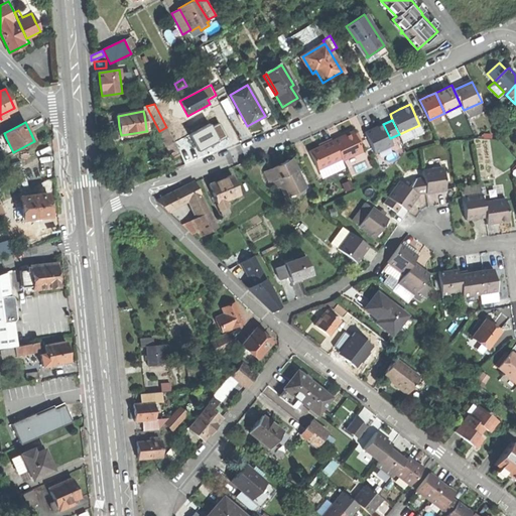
[(211,124),(189,135),(198,151),(226,137),(219,124),(213,127),(211,124)]
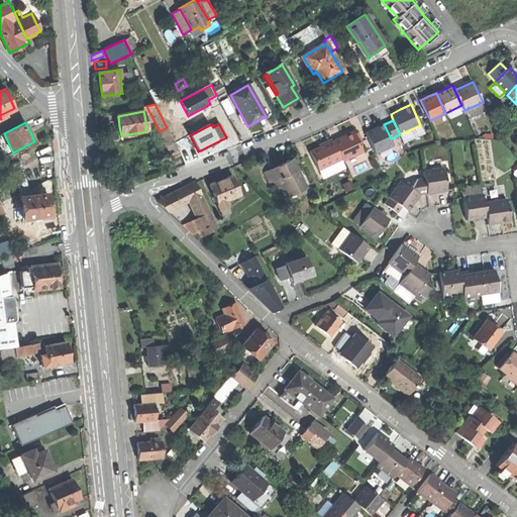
[(375,128),(366,132),(376,153),(394,145),(391,138),(384,124),(375,128)]
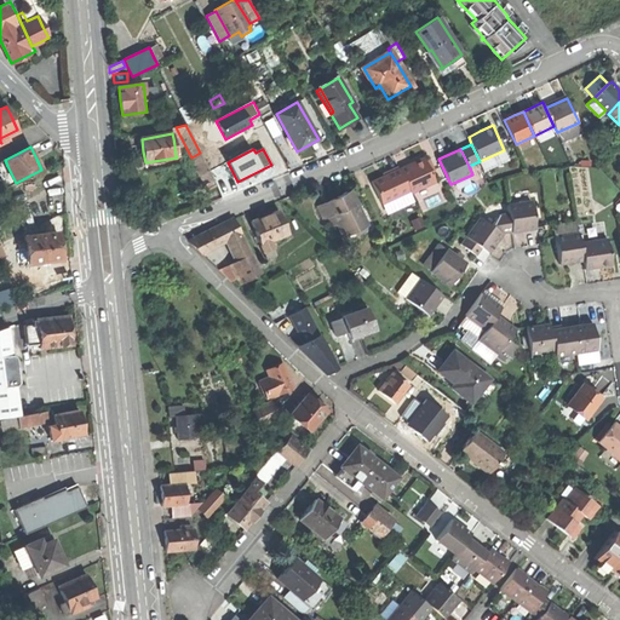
[(509,160),(504,150),(480,161),(484,171),(509,160)]
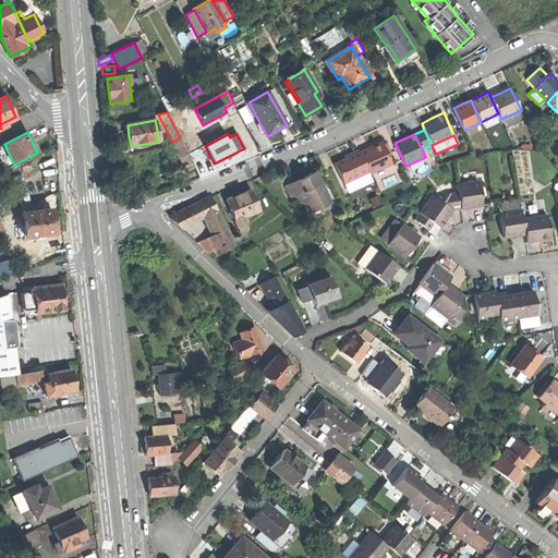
[(189,155),(180,137),(172,142),(180,158),(189,155)]
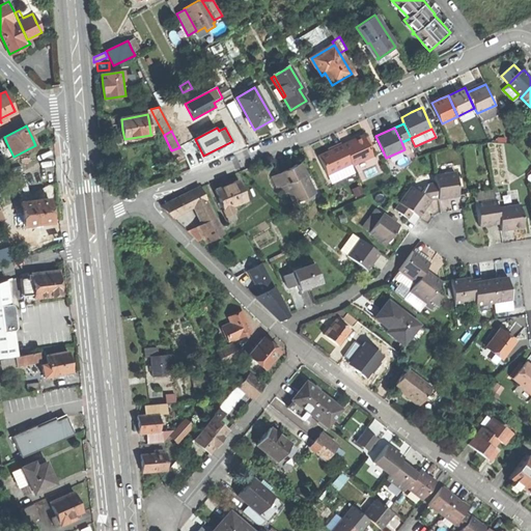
[(353,140),(342,145),(352,163),(353,166),(373,156),(371,151),(365,138),(364,135),(353,140)]
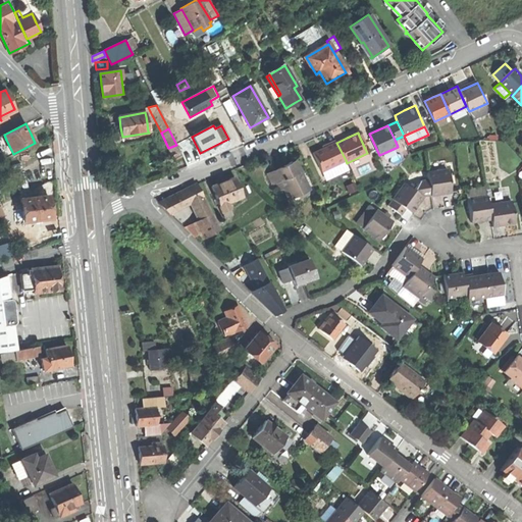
[(481,143),(485,176),(498,175),(494,142),(481,143)]
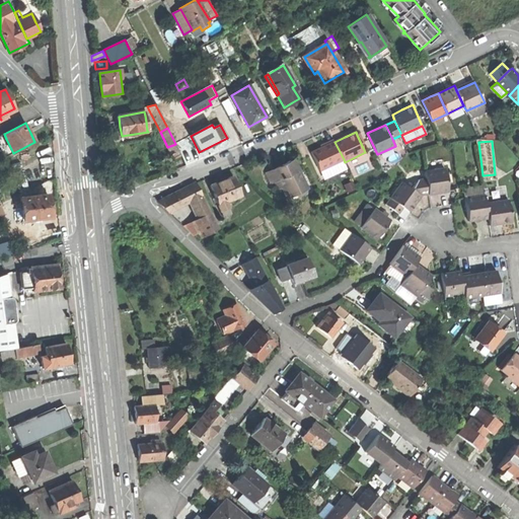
[(311,153),(320,170),(344,159),(335,142),(323,147),(311,153)]
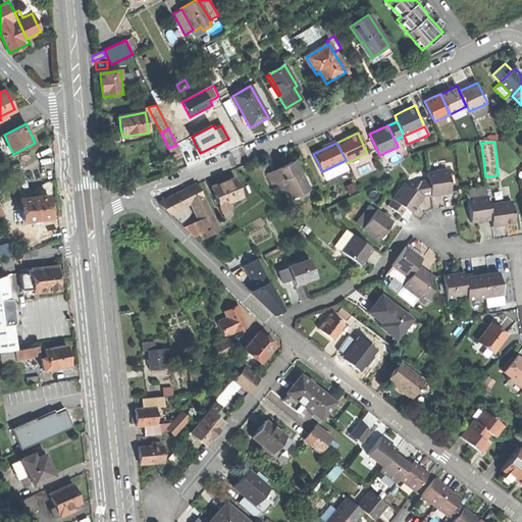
[(183,157),(176,145),(168,148),(174,160),(183,157)]
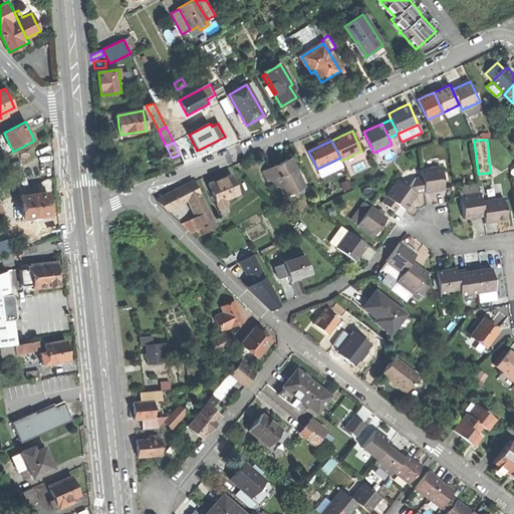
[(278,165),(264,172),(268,182),(272,180),(276,187),(279,186),(283,194),(293,189),(294,192),(304,187),(291,159),(278,165)]
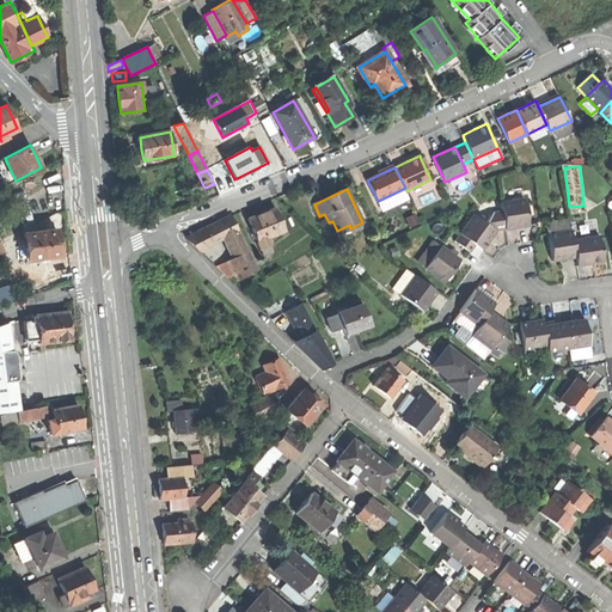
[(502,210),(506,228),(515,227),(530,225),(525,199),(501,202),(502,210)]
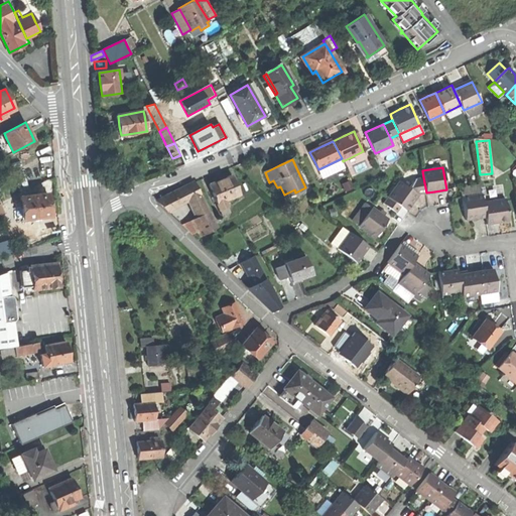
[(220,180),(209,184),(217,204),(225,201),(240,195),(232,175),(220,180)]
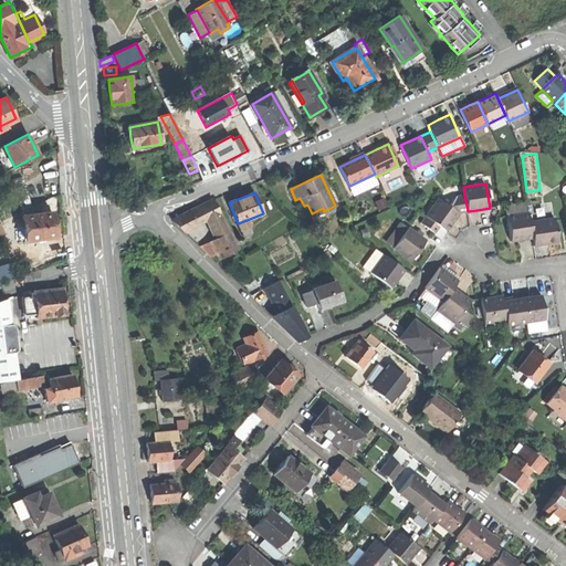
[(459,213),(468,211),(464,195),(457,196),(449,206),(459,213)]
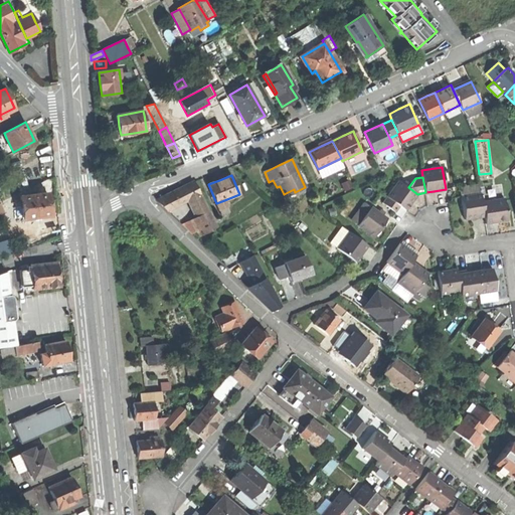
[(408,187),(399,181),(387,197),(400,206),(406,210),(411,202),(417,194),(408,187)]
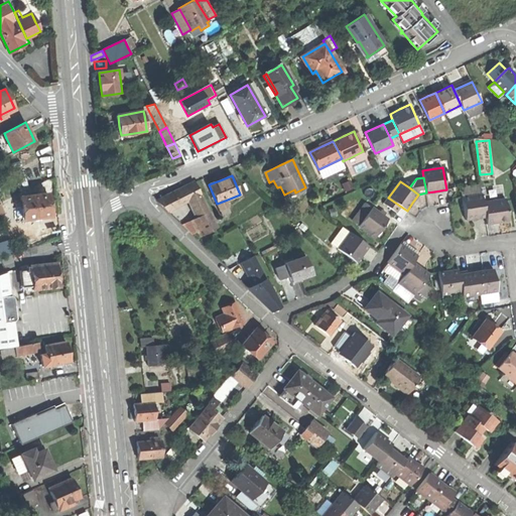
[(173,192),(158,201),(168,211),(178,206),(189,200),(201,195),(195,182),(173,194),(173,192)]
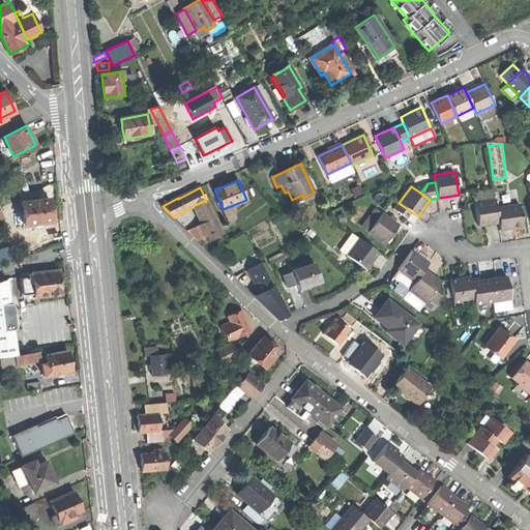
[(473,193),(475,202),(494,200),(492,189),(473,193)]
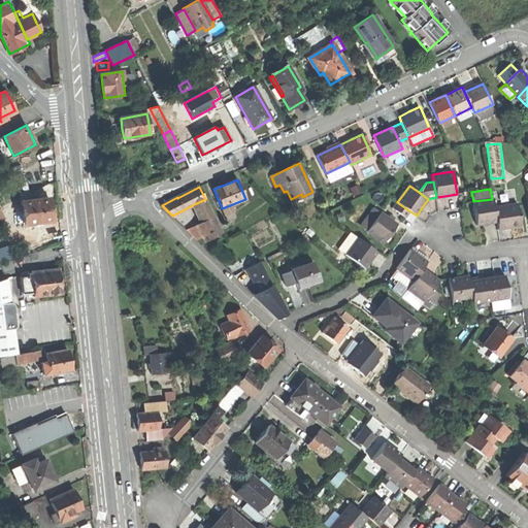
[(486,224),(497,222),(495,206),(493,198),(492,199),(473,201),(476,225),(486,224)]
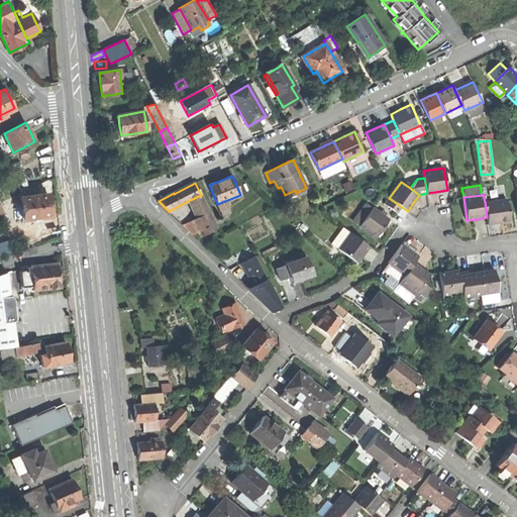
[(24,221),(52,218),(50,207),(48,195),(21,198),(24,221)]
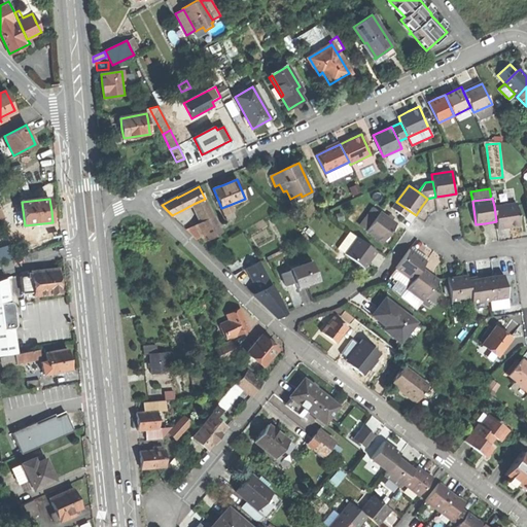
[(214,215),(205,199),(194,204),(202,221),(214,215)]
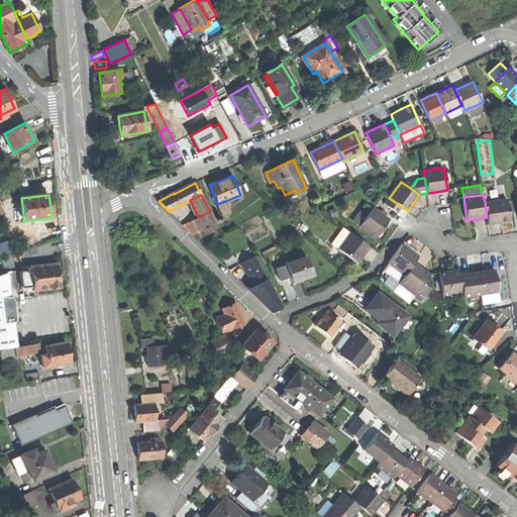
[(398,213),(402,207),(389,198),(385,204),(398,213)]
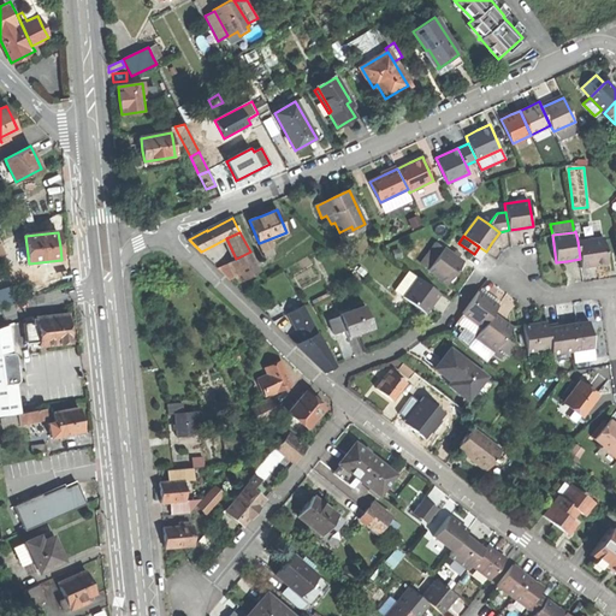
[(604,237),(578,241),(580,259),(581,267),(594,265),(608,264),(604,237)]
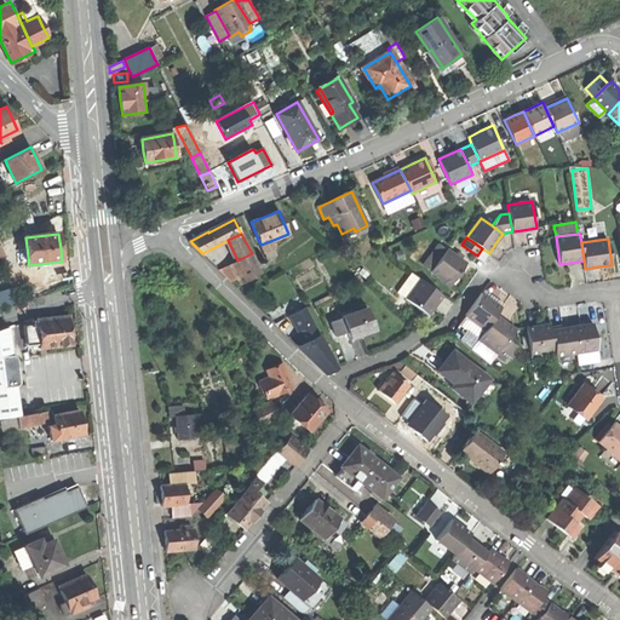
[(274,248),(270,241),(260,245),(264,253),(274,248)]
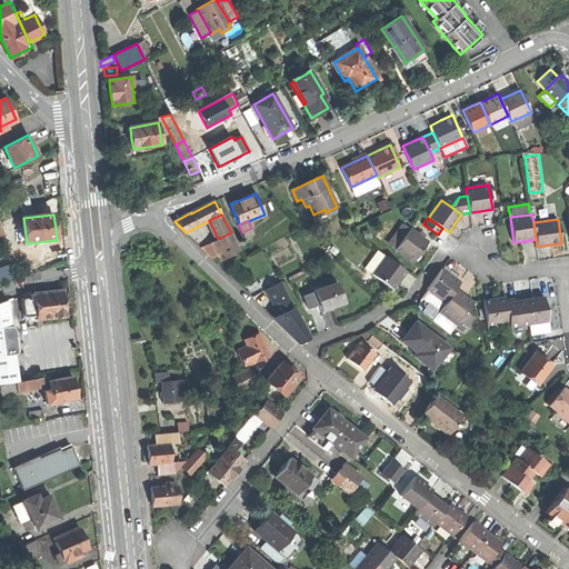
[(253,233),(251,228),(242,232),(245,238),(253,233)]
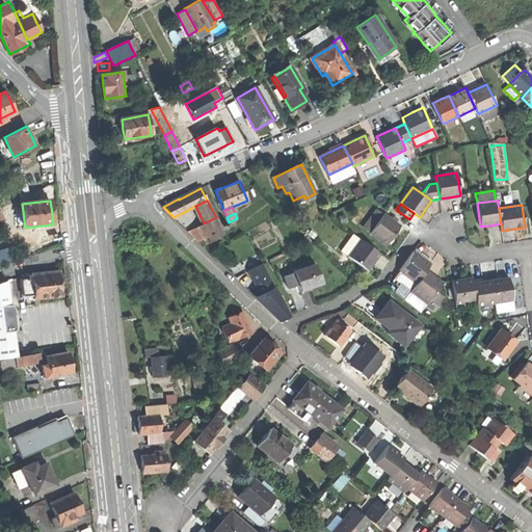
[(369,233),(387,244),(393,235),(400,225),(396,222),(391,218),(383,213),(369,233)]
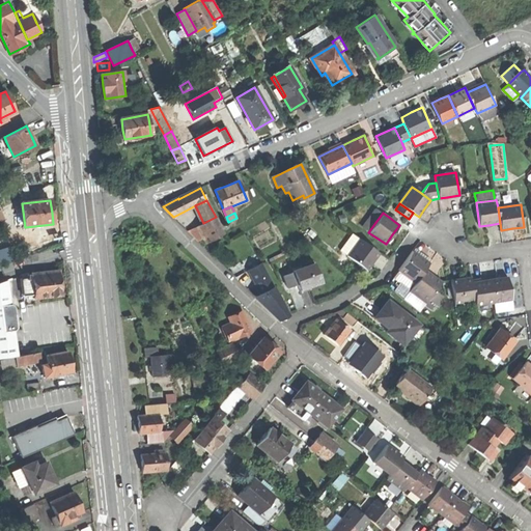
[(224,234),(216,217),(203,223),(200,225),(201,228),(203,232),(205,236),(208,243),(224,234)]
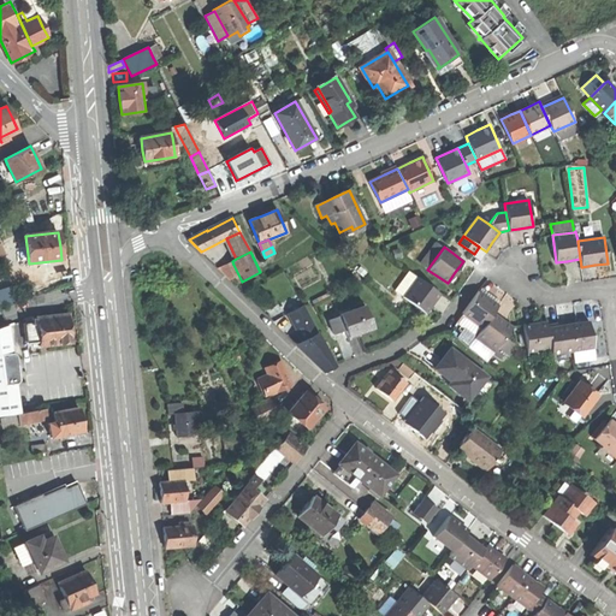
[(230,279),(232,278),(230,272),(236,270),(234,265),(231,266),(230,262),(219,268),(224,273),(230,279)]
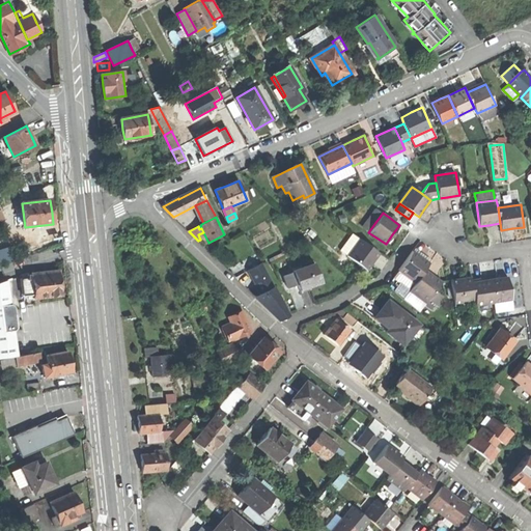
[(341,250),(348,256),(361,239),(353,233),(341,250)]
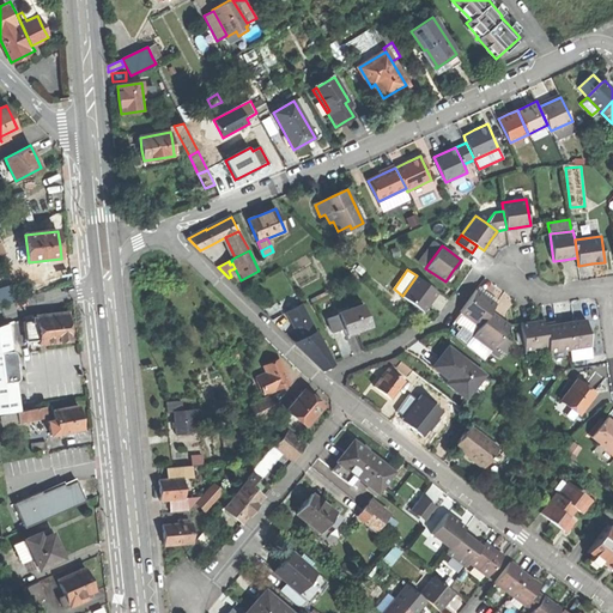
[(402,296),(424,311),(431,302),(438,292),(417,275),(402,296)]
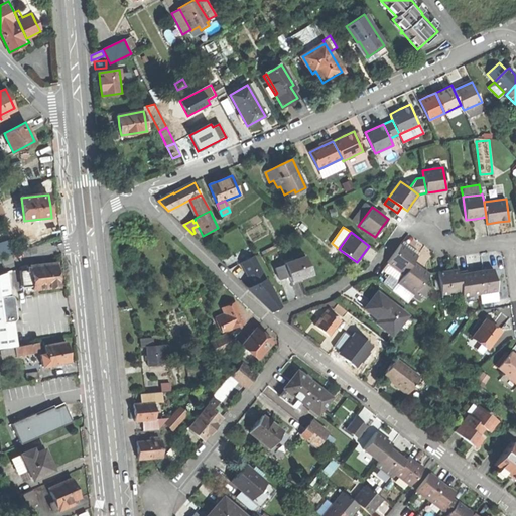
[(9,239),(0,242),(0,250),(1,254),(13,251),(9,239)]
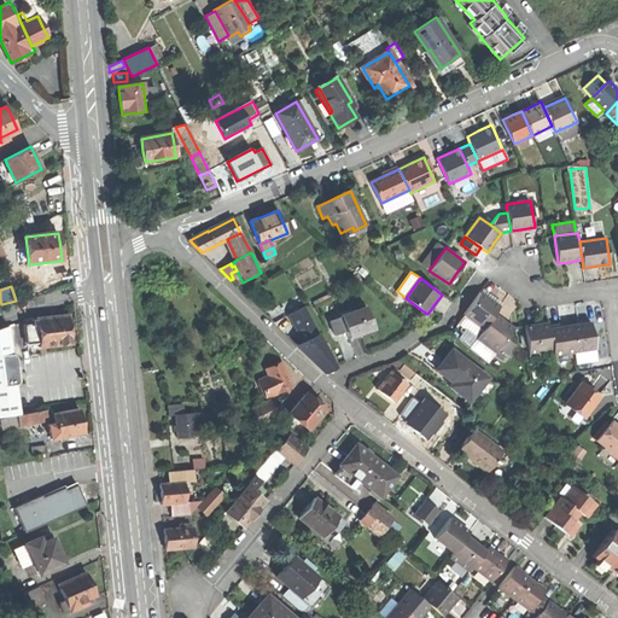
[(489,298),(481,292),(465,314),(484,328),(495,314),(500,307),(489,298)]
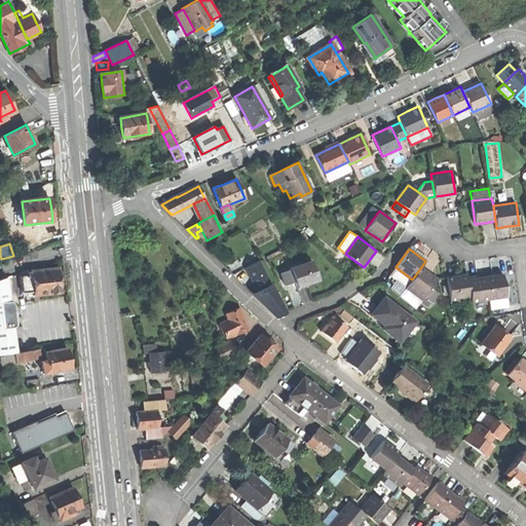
[(259,261),(247,267),(253,279),(259,291),(270,285),(259,261)]
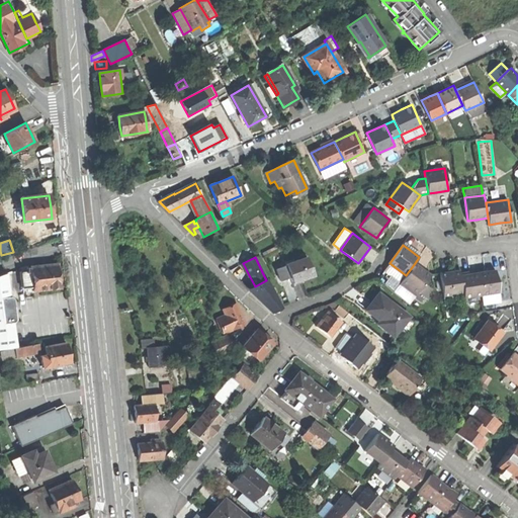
[(307,257),(286,264),(286,265),(290,277),(293,284),(303,281),(301,279),(304,278),(313,275),(307,257)]
